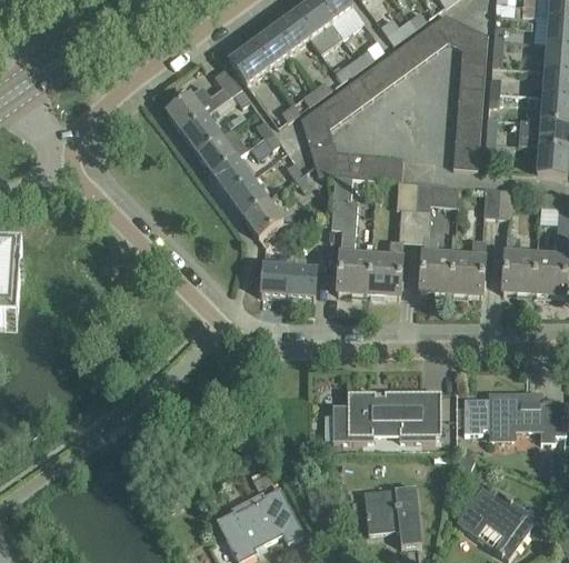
[(342,38),(331,22),(315,0),(312,0),(292,13),(310,38),(321,53),(342,38)]
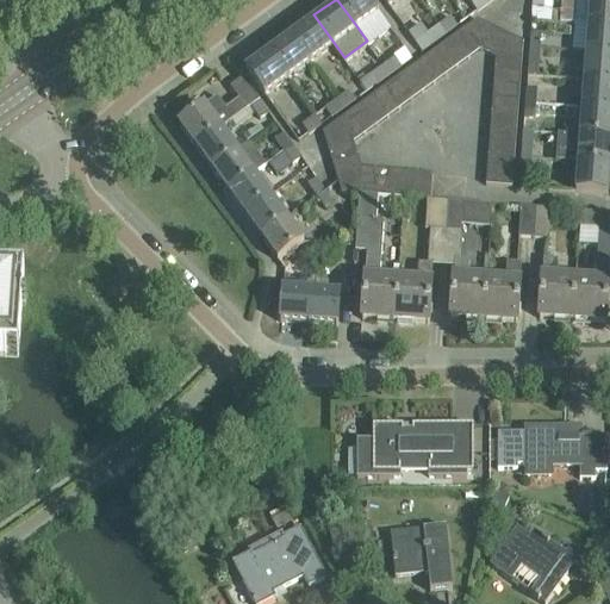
[(355,24),(378,7),(373,0),(337,0),(355,24)]
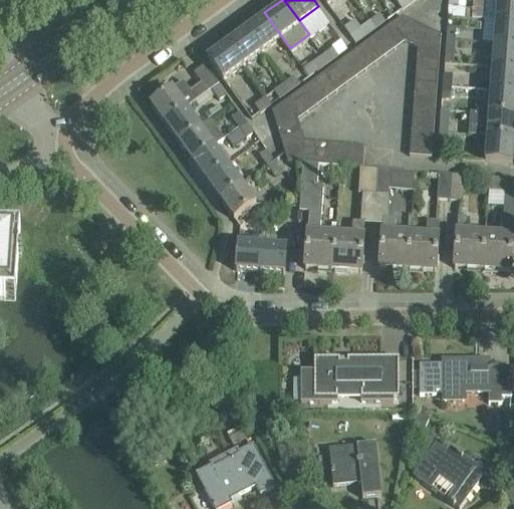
[(485,0),(484,15),(495,16),(513,17),(513,0),(485,0)]
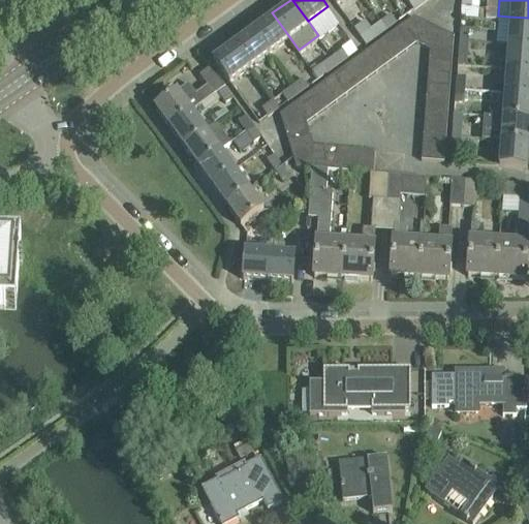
[(380,19),(385,26),(397,18),(391,10),(380,19)]
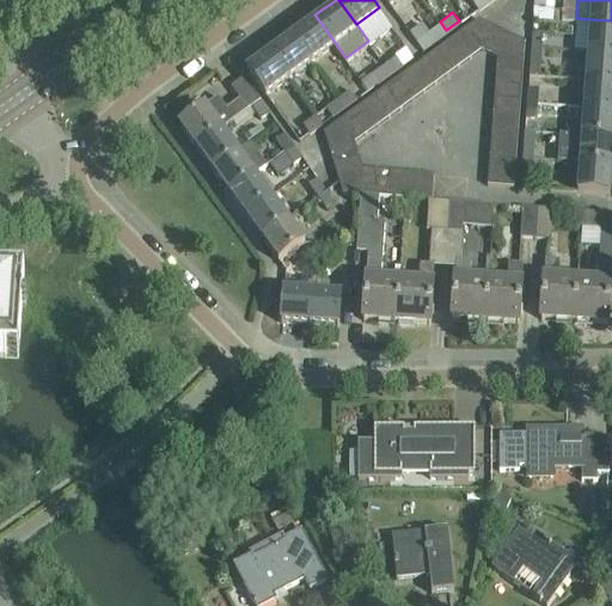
[(334,41),(314,14),(292,31),(311,57),(334,41)]
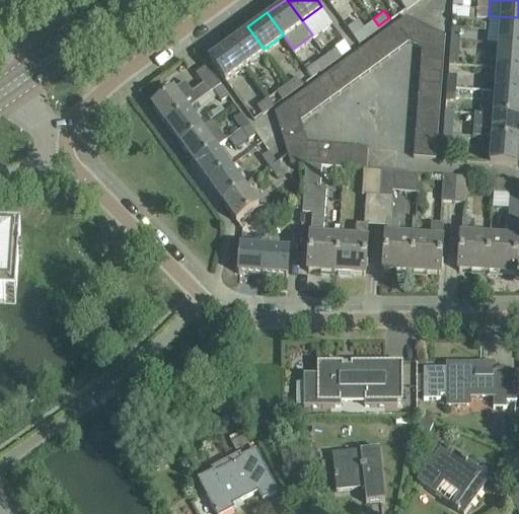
[(405,13),(385,27),(398,46),(409,39),(405,13)]
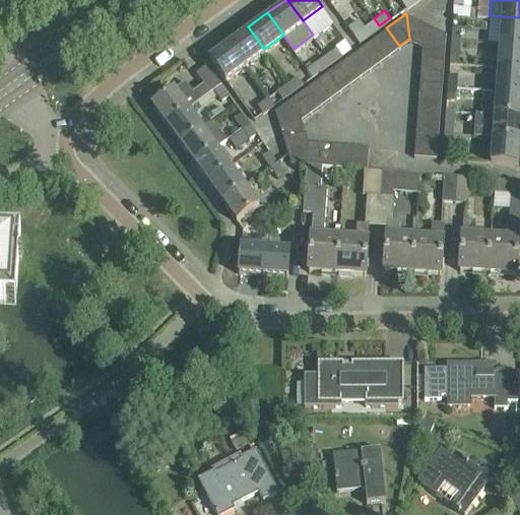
[(445,31),(406,13),(409,39),(421,45),(445,31)]
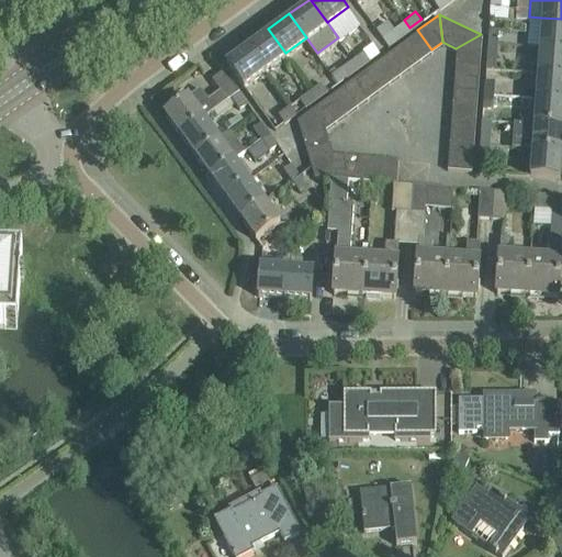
[(561,44),(561,19),(541,18),(540,43),(561,44)]
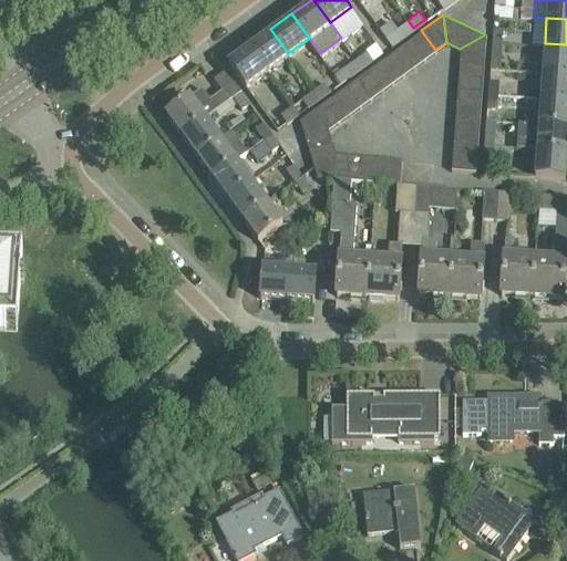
[(391,19),(380,27),(392,43),(413,28),(408,20),(398,27),(391,19)]
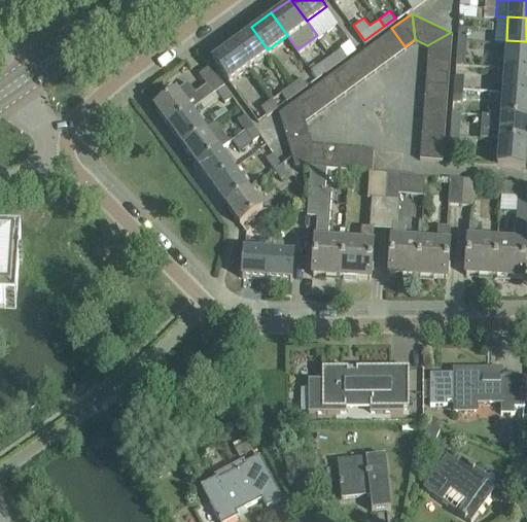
[(458,24),(457,37),(466,37),(467,25),(458,24)]
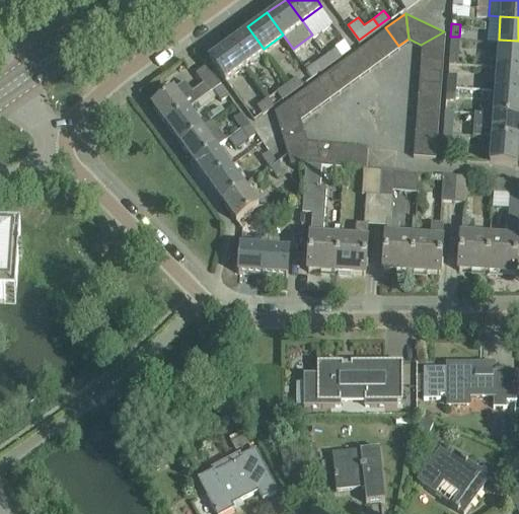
[(264,49),(247,26),(228,41),(244,63),(264,49)]
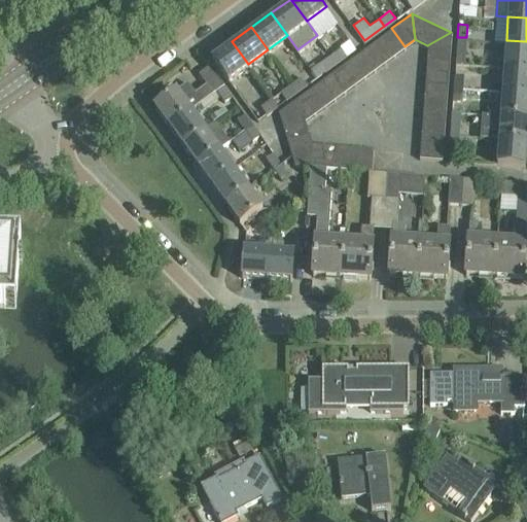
[(391,28),(382,35),(394,54),(405,46),(391,28)]
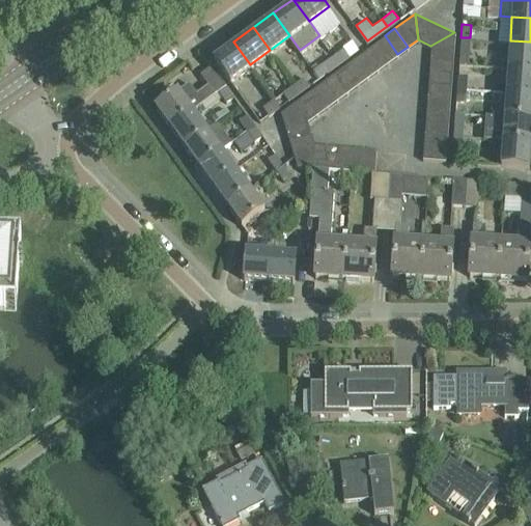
[(430,46),(429,58),(452,59),(454,32),(430,46)]
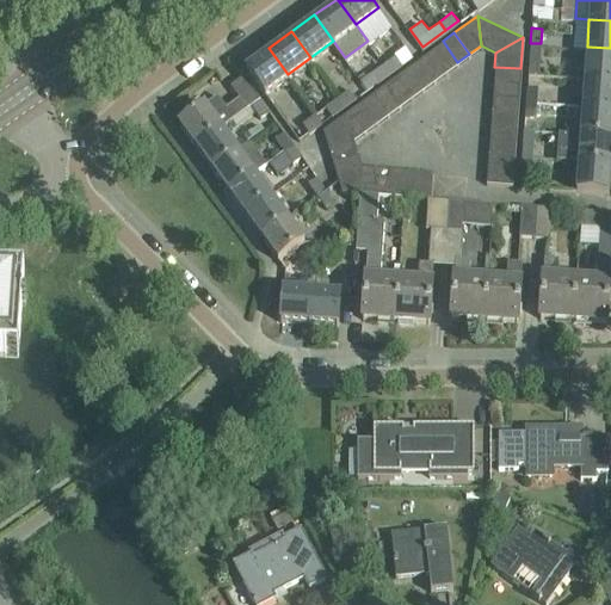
[(443,41),(431,49),(446,71),(457,62),(443,41)]
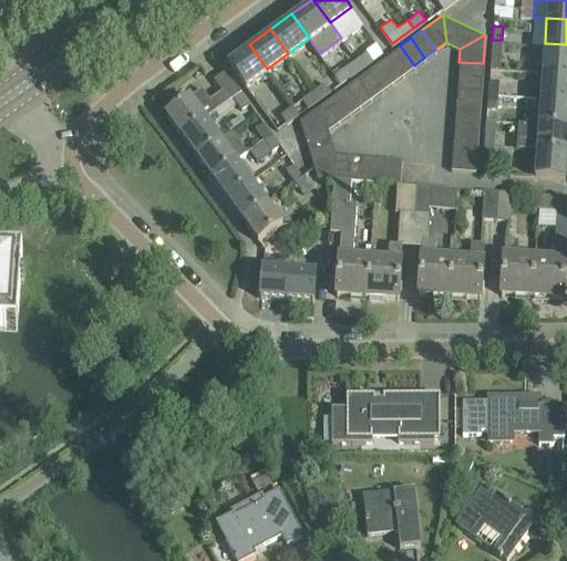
[(502,40),(492,40),(491,53),(501,54),(502,40)]
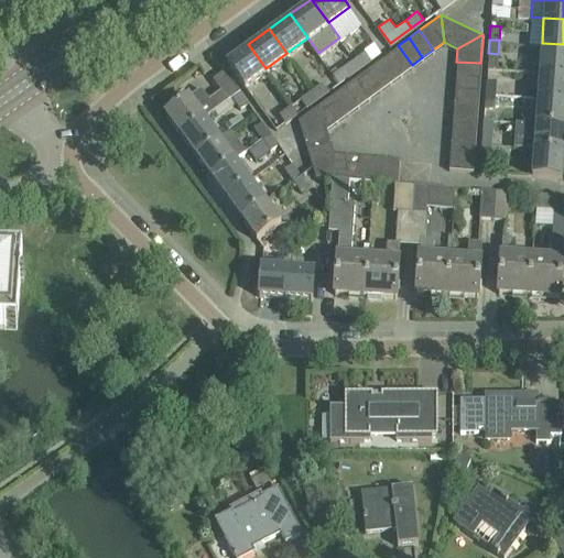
[(375,42),(354,57),(359,65),(381,50),(375,42)]
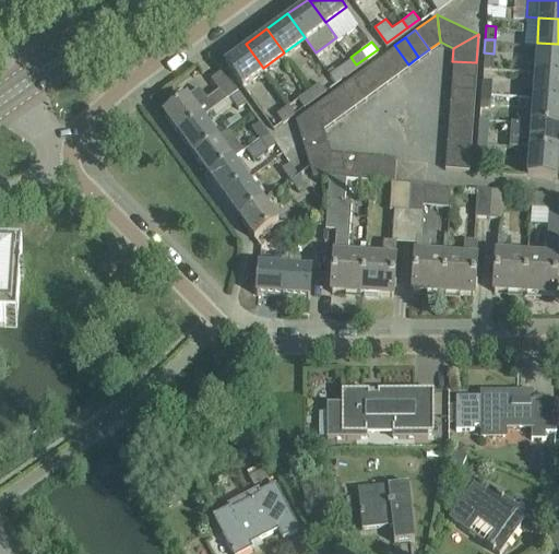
[(558,44),(537,43),(535,69),(558,70),(558,44)]
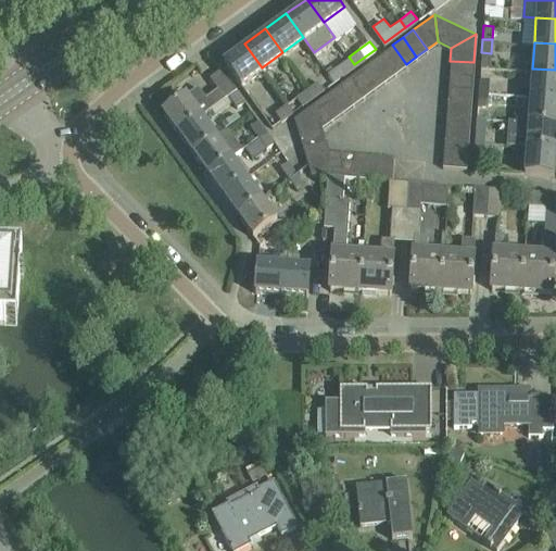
[(241,83),(262,67),(244,44),(224,59),(241,83)]
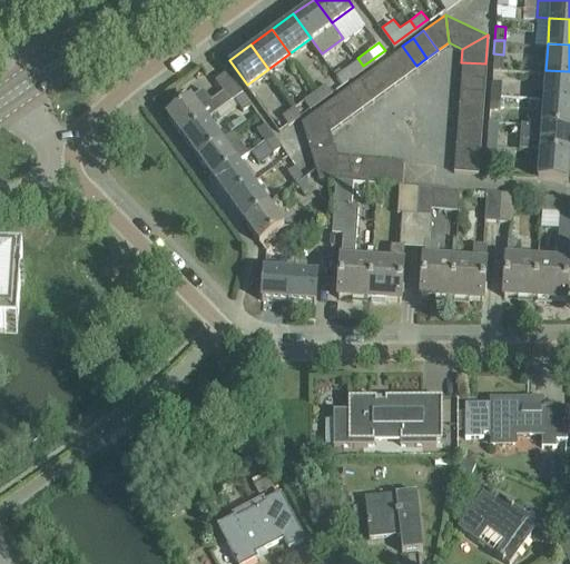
[(402,46),(391,53),(405,73),(416,66),(402,46)]
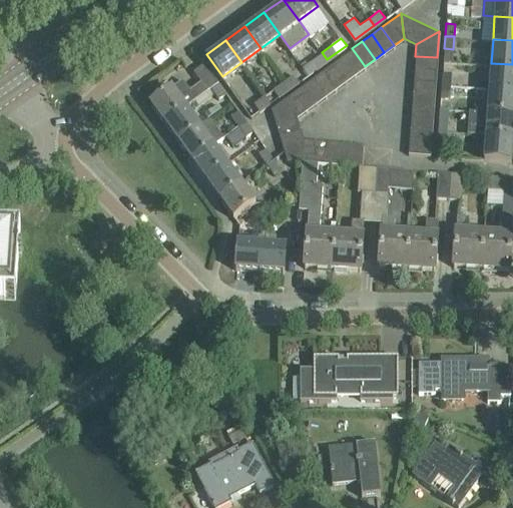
[(352,48),(343,55),(356,73),(365,66),(352,48)]
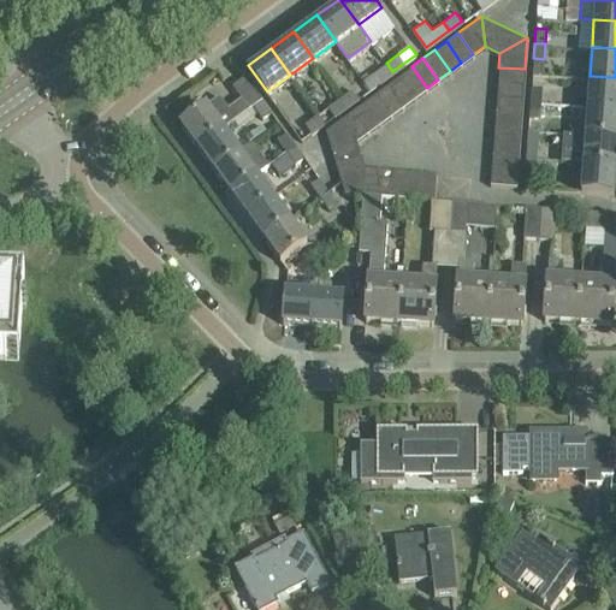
[(363,80),(369,88),(392,71),(386,63),(363,80)]
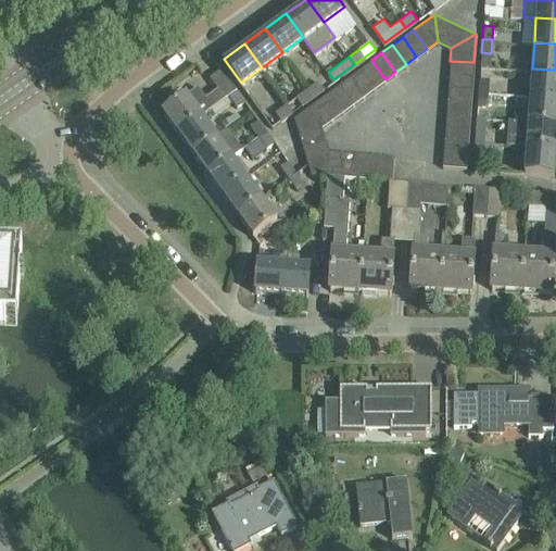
[(371,60),(361,69),(375,87),(386,79),(371,60)]
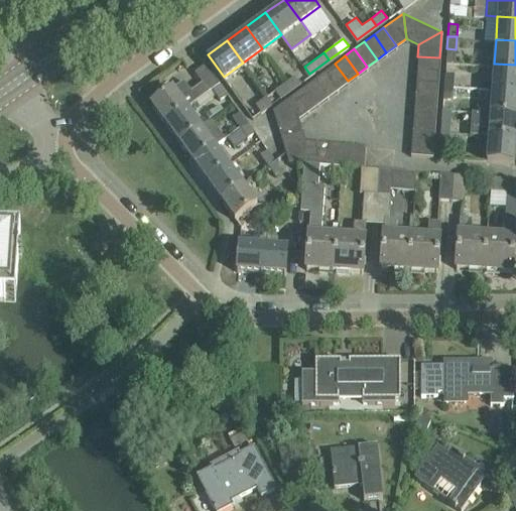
[(438,70),(439,57),(417,56),(417,69),(438,70)]
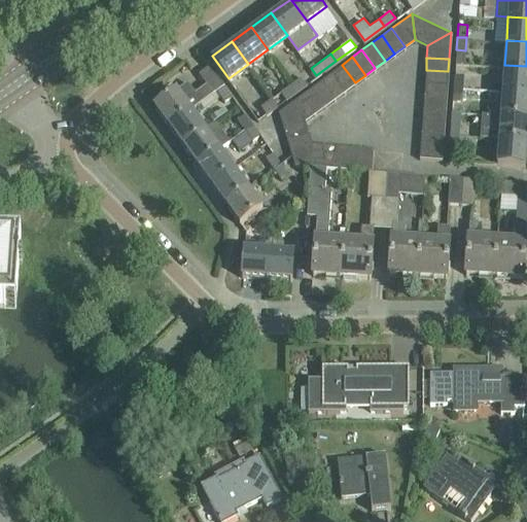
[(187,79),(153,103),(169,124),(191,106),(217,88),(224,82),(210,63),(200,71),(207,81),(196,90),(187,79)]
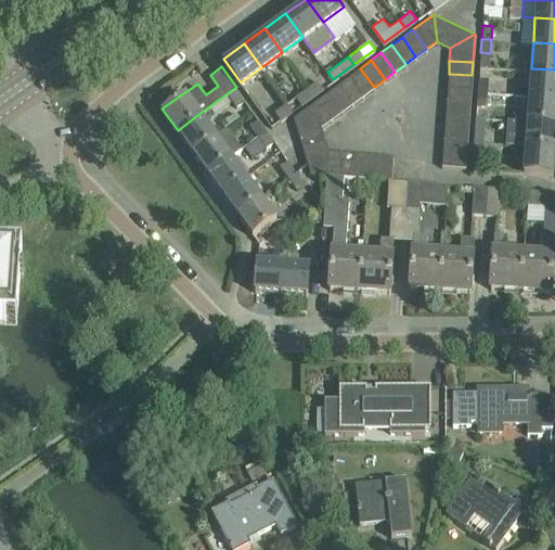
[(360,68),(349,76),(363,94),(374,87),(360,68)]
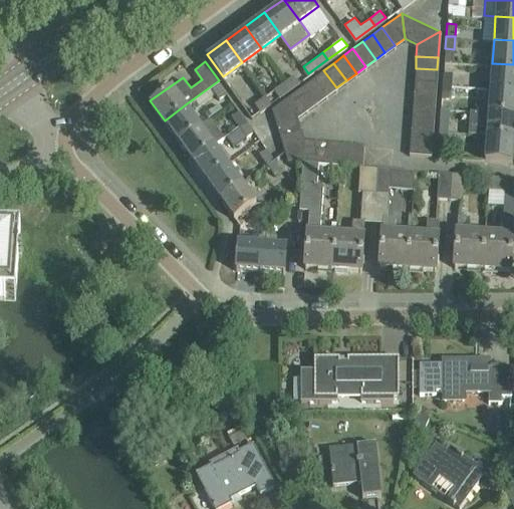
[(513,87),(513,64),(492,63),(490,86),(513,87)]
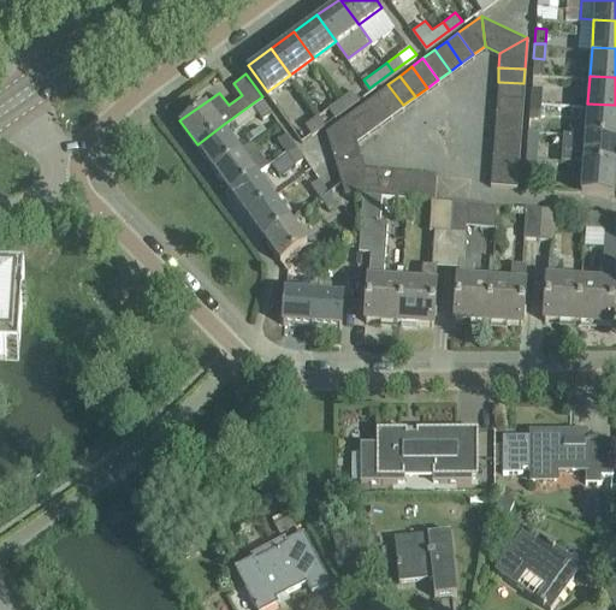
[(341,96),(348,105),(369,88),(363,80),(341,96)]
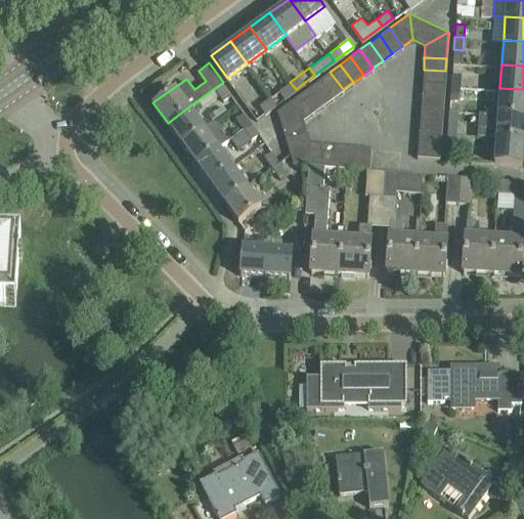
[(445,83),(445,71),(424,70),(423,82),(445,83)]
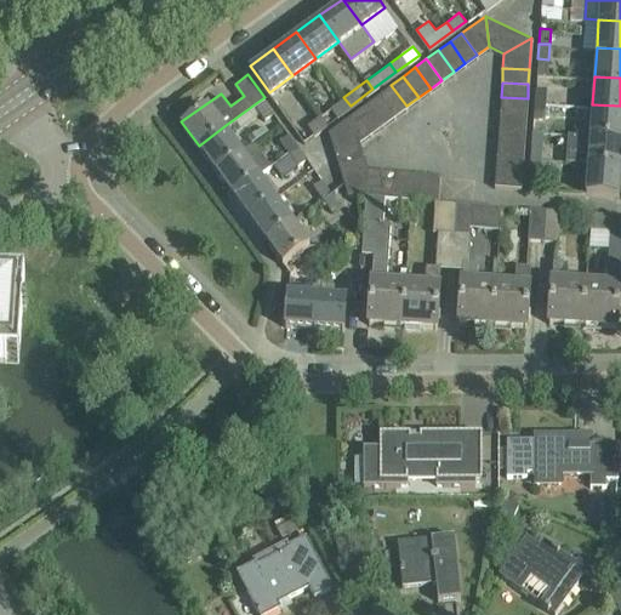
[(391,85),(380,94),(396,114),(406,106),(391,85)]
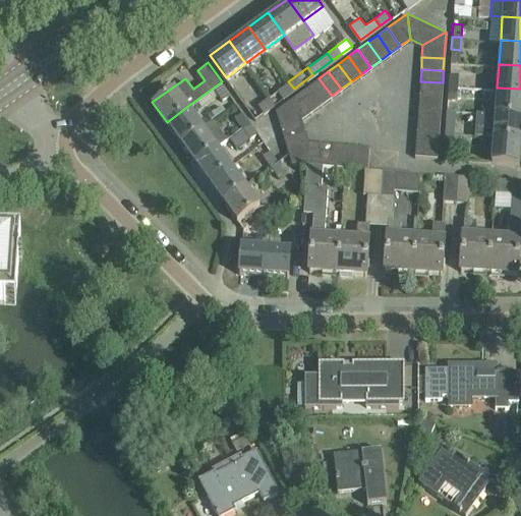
[(458,71),(449,71),(448,83),(457,84),(458,71)]
